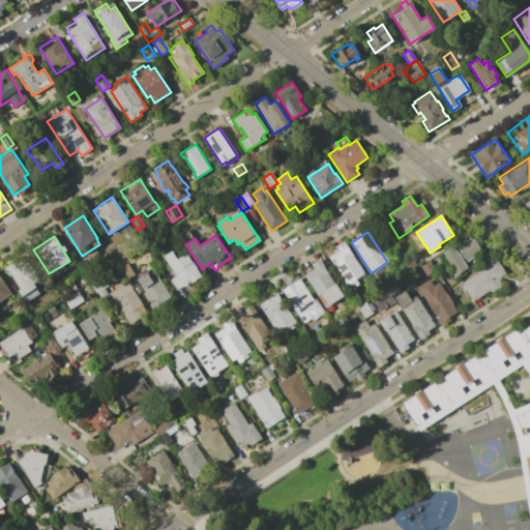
[(454,248),(472,236),(482,252),(465,263),(468,268),(455,275),(441,254),(453,246),(454,248)]
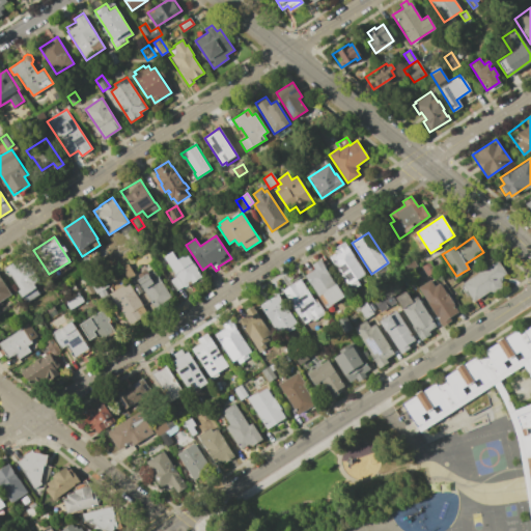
[(337,252),(334,248),(344,242),(365,274),(347,285),(329,257),(337,252)]
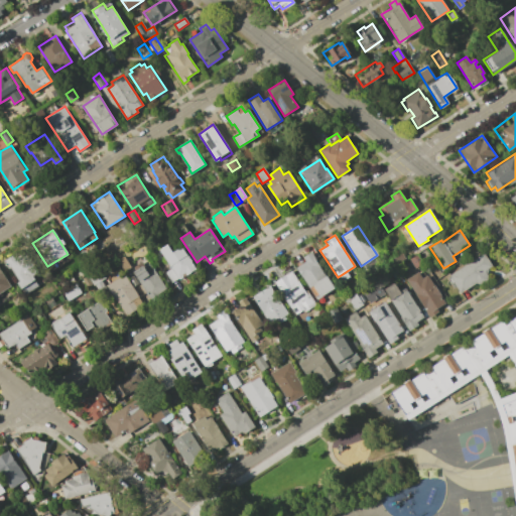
[(181,247),(196,268),(179,279),(178,278),(172,282),(165,272),(171,268),(159,250),(167,245),(172,252),(181,247)]
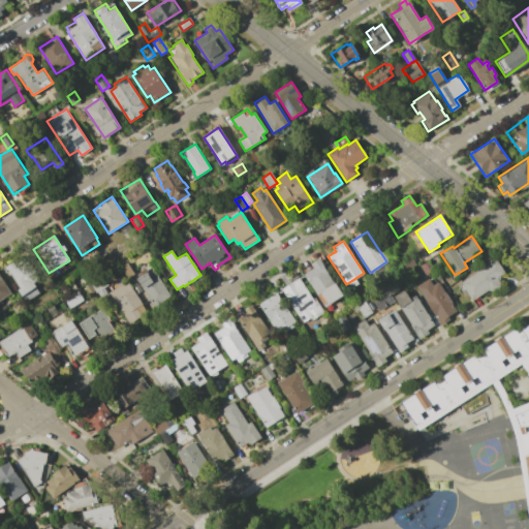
[(40,278),(33,283),(35,286),(22,296),(18,290),(20,288),(10,275),(9,276),(4,268),(24,254),(40,278)]
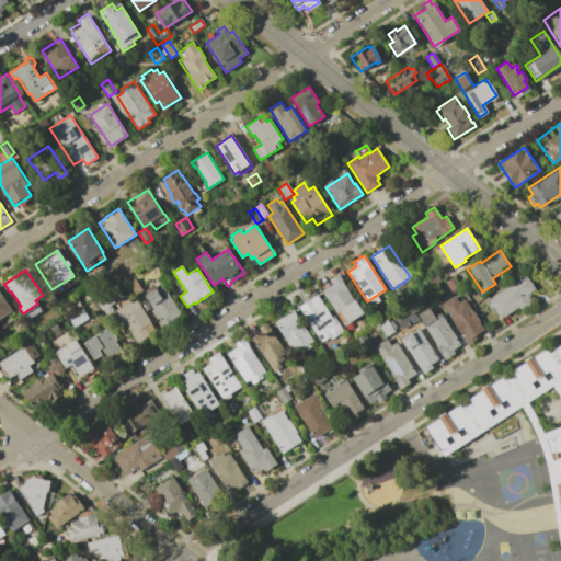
[(132,274),(141,290),(135,295),(125,278),(132,274)]
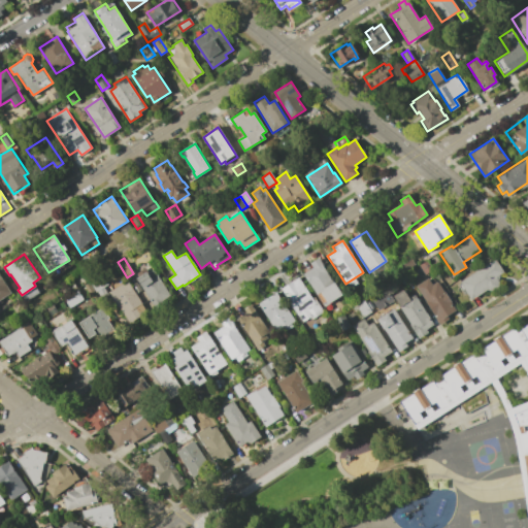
[(312,268),(309,263),(318,258),(342,297),(325,308),(303,274),(312,268)]
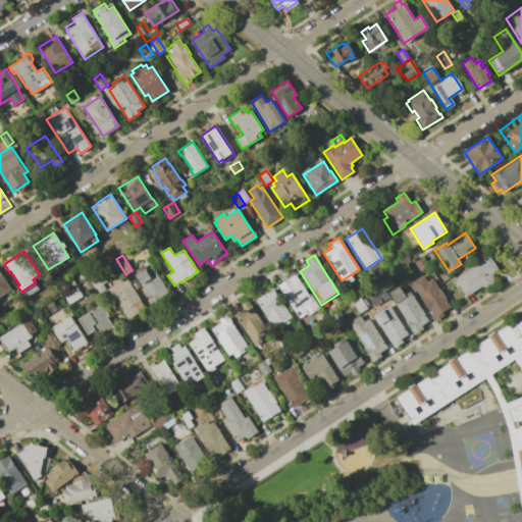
[(407,256),(410,261),(400,268),(396,262),(407,256)]
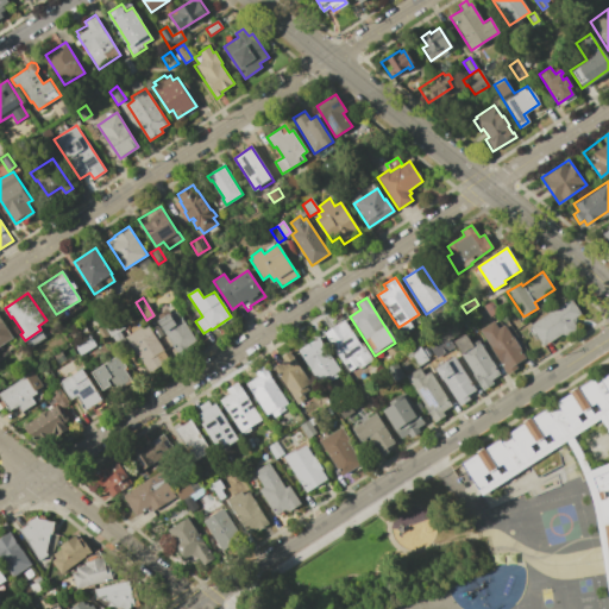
[(563,333),(544,346),(529,325),(571,299),(581,314),(577,316),(576,322),(576,328),(575,333),(571,334),(566,336),(563,333)]
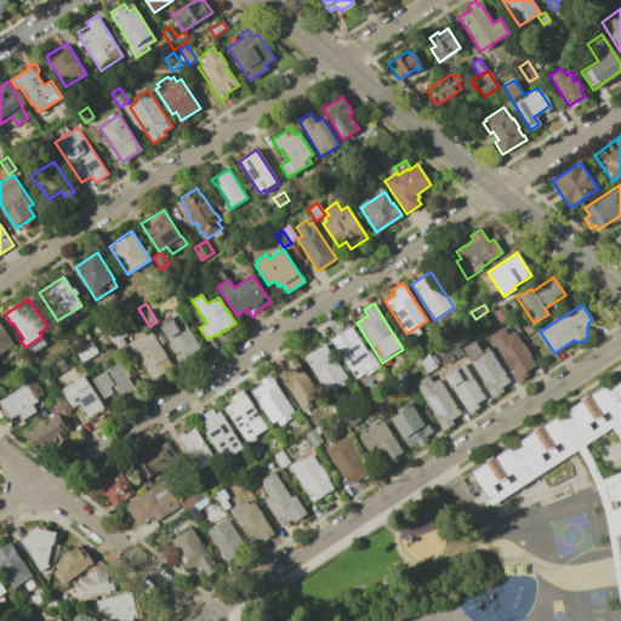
[(501,323),(494,312),(502,306),(510,317),(501,323)]
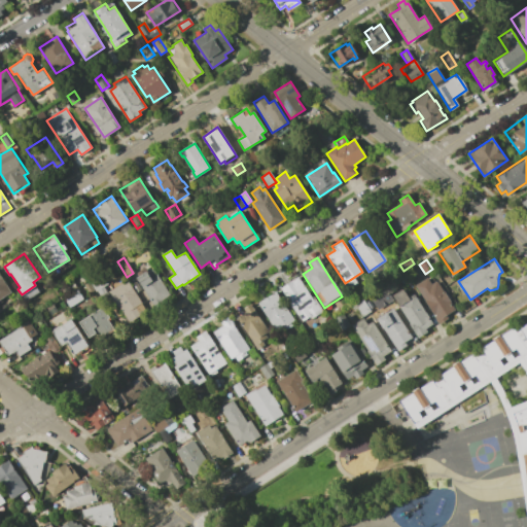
[(155,309),(142,286),(137,277),(139,276),(137,273),(145,268),(148,272),(153,269),(169,293),(162,299),(165,303),(155,309)]
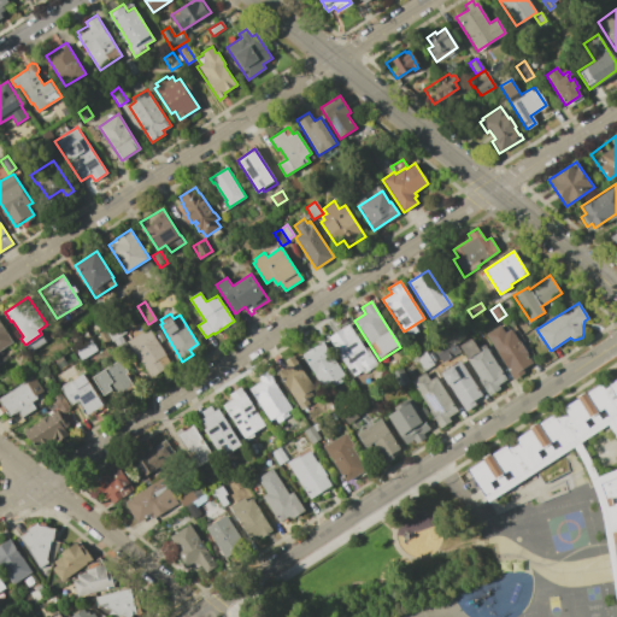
[(0,322),(13,342),(0,351),(0,322)]
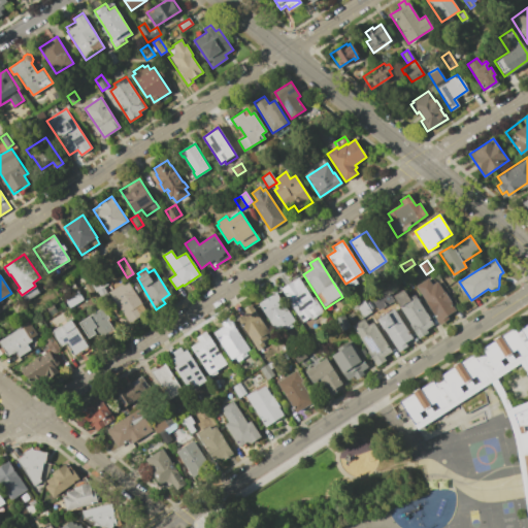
[(406,288),(401,279),(407,275),(413,284),(406,288)]
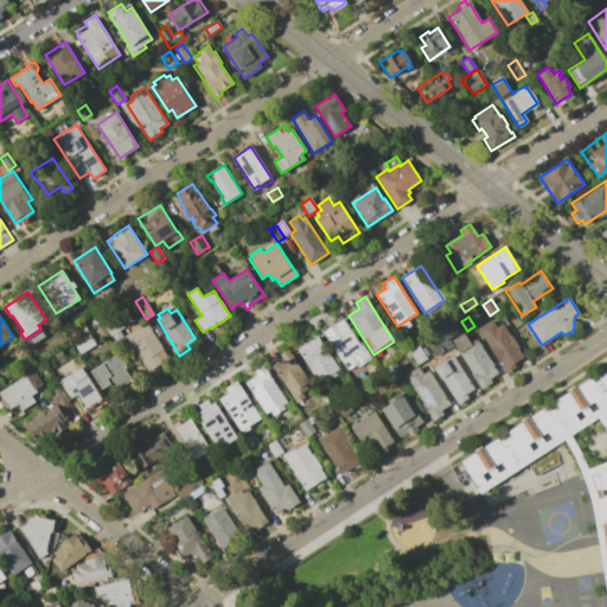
[(109,336),(103,326),(119,318),(125,326),(119,330),(122,336),(115,340),(112,334),(109,336)]
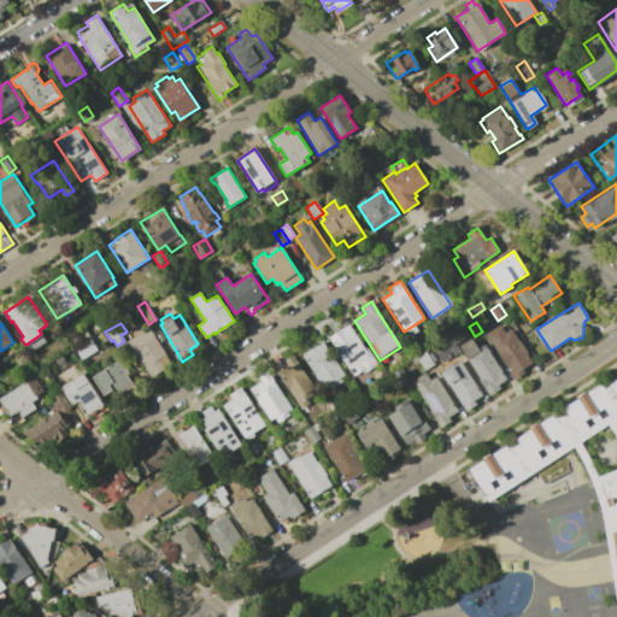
[(365,348),(366,347),(378,364),(364,374),(362,370),(353,376),(328,338),(348,324),(365,348)]
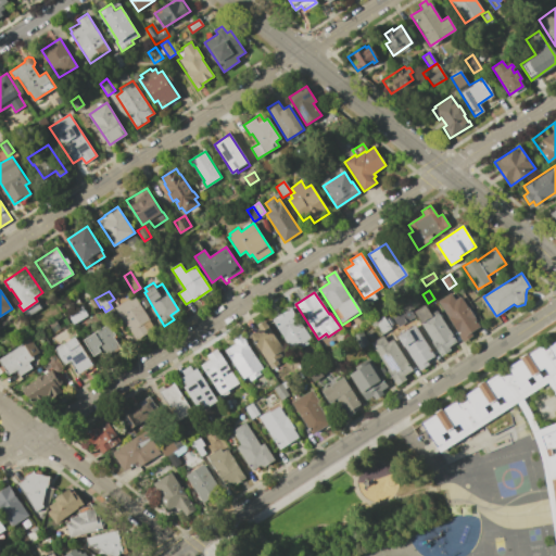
[(455,300),(460,297),(480,326),(470,332),(472,336),(464,341),(438,302),(451,293),(455,300)]
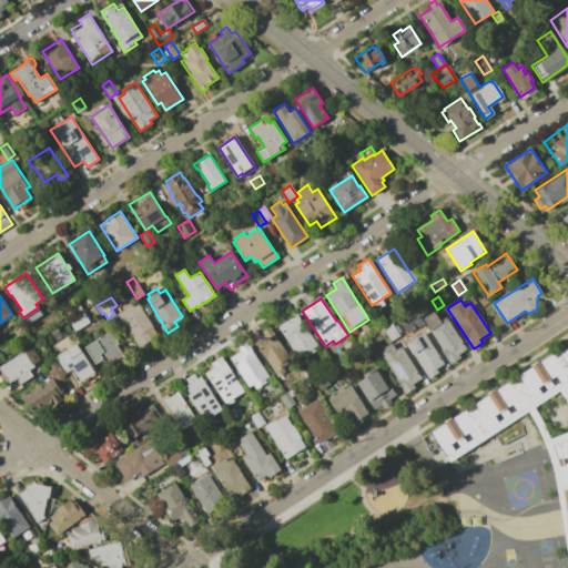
[(158,335),(140,347),(129,331),(127,332),(117,314),(137,302),(158,335)]
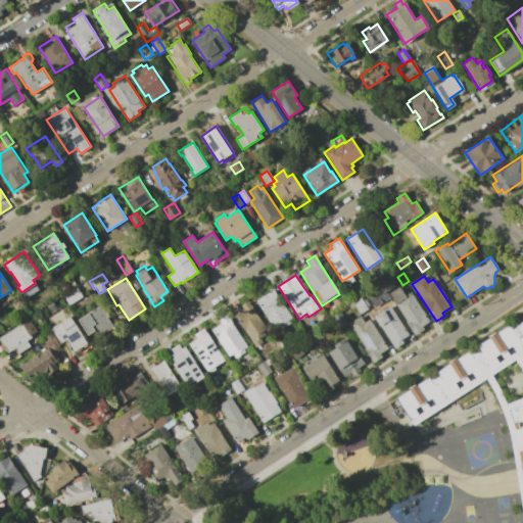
[(88,291),(82,283),(87,280),(92,288),(88,291)]
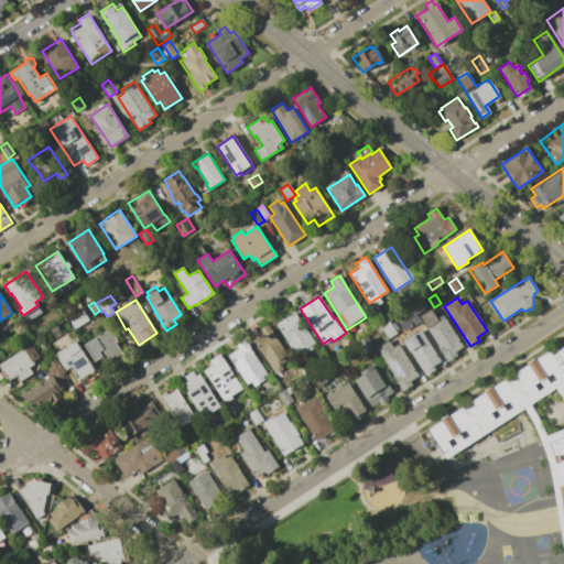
[(455,353),(457,355),(447,361),(437,347),(438,346),(420,316),(431,310),(437,320),(443,315),(464,347),(455,353)]
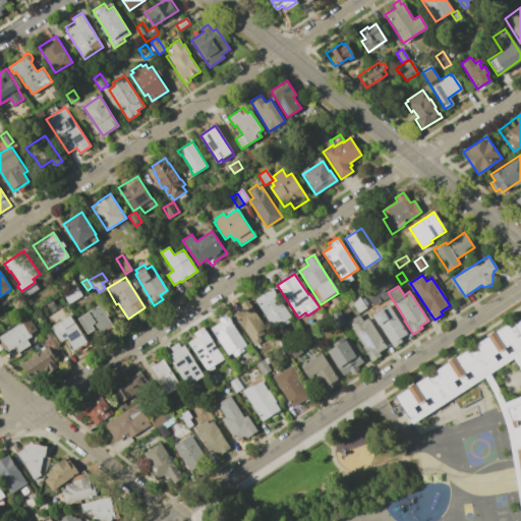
[(81,296),(68,304),(63,295),(76,287),(81,296)]
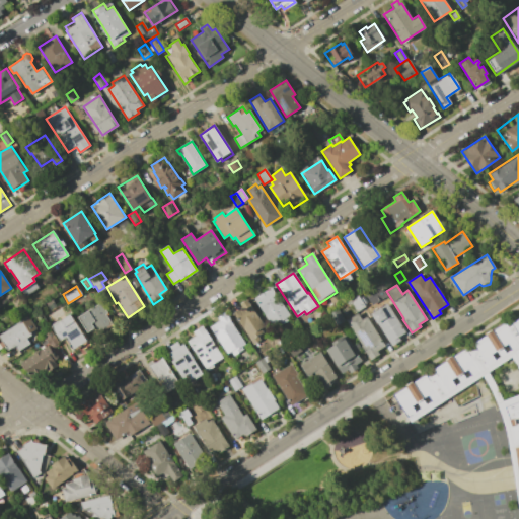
[(278,323),(273,326),(254,298),(272,287),(290,315),(286,318),(288,321),(280,326),(278,323)]
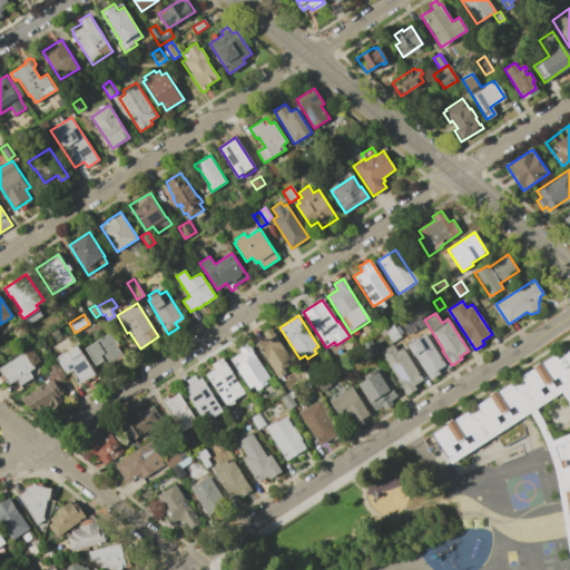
[(438,371),(440,374),(430,381),(408,345),(423,335),(413,320),(420,315),(431,332),(426,335),(445,365),(438,371)]
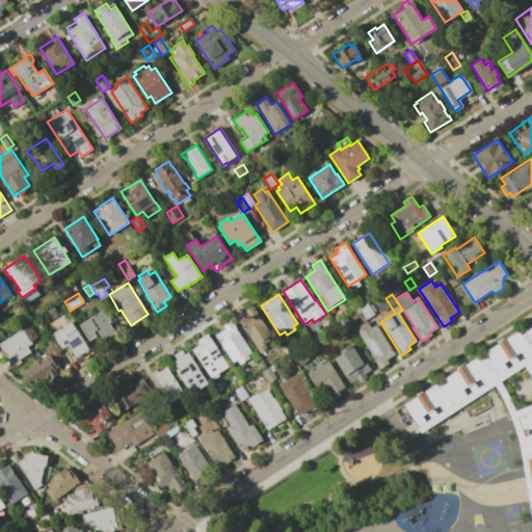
[(363,321),(355,310),(367,302),(374,314),(363,321)]
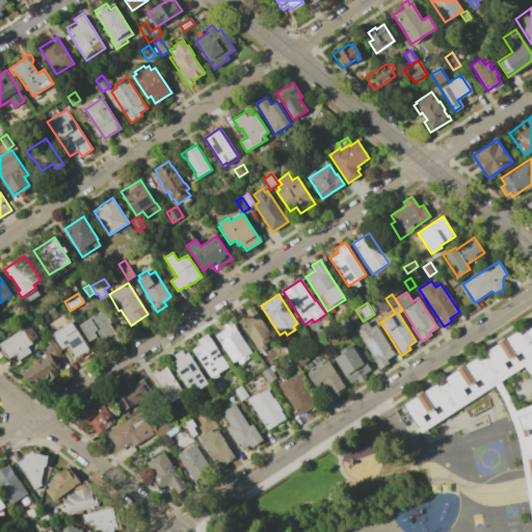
[(267,337),(269,341),(264,344),(267,348),(261,352),(240,321),(248,315),(246,312),(254,307),(271,335),(267,337)]
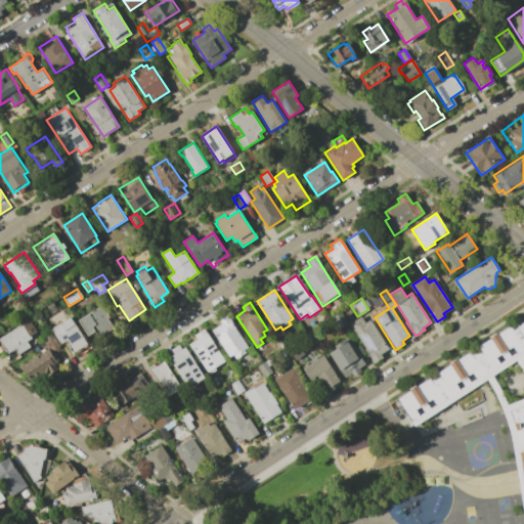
[(78,320),(101,305),(107,316),(106,317),(114,329),(98,338),(94,332),(87,336),(78,320)]
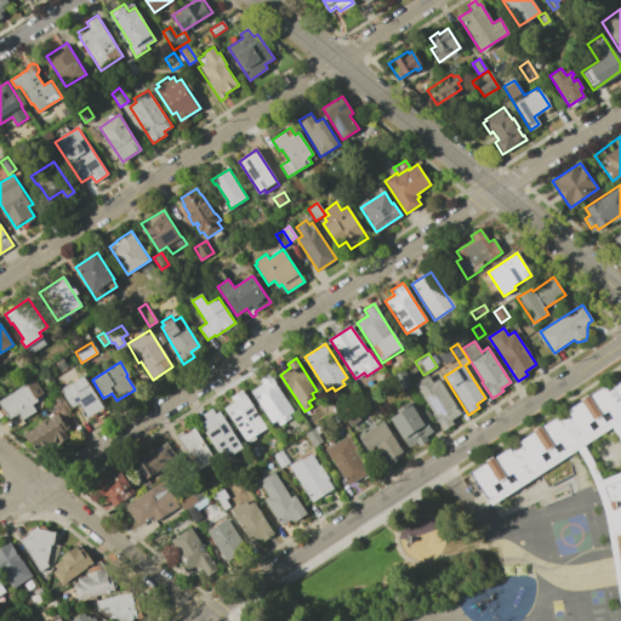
[(403,389),(394,376),(404,371),(412,383),(403,389)]
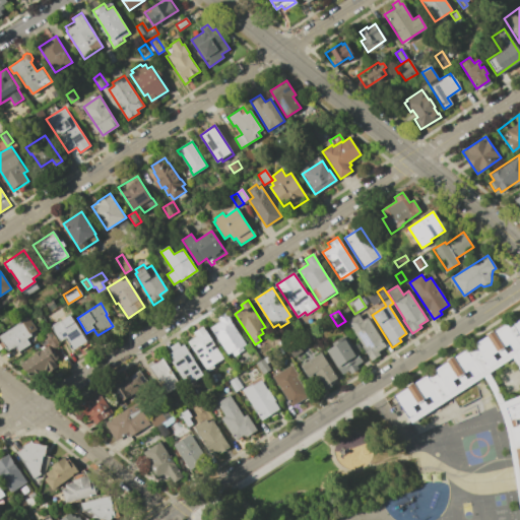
[(246,344),(243,347),(244,349),(235,355),(232,351),(228,354),(210,328),(220,321),(217,317),(226,312),(232,320),(231,320),(246,344)]
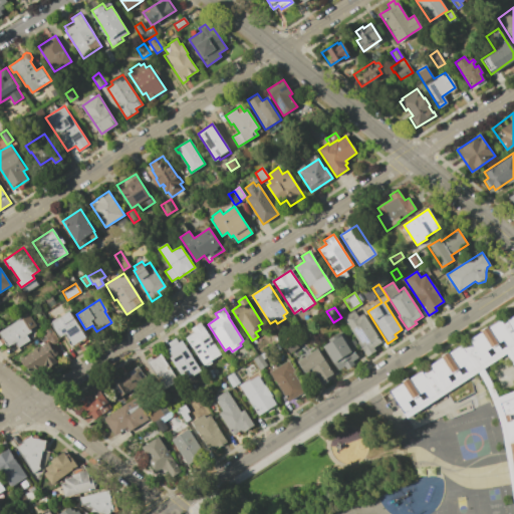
[(381,342),(372,347),(375,351),(366,356),(357,342),(358,342),(342,317),(353,310),(357,316),(362,313),(381,342)]
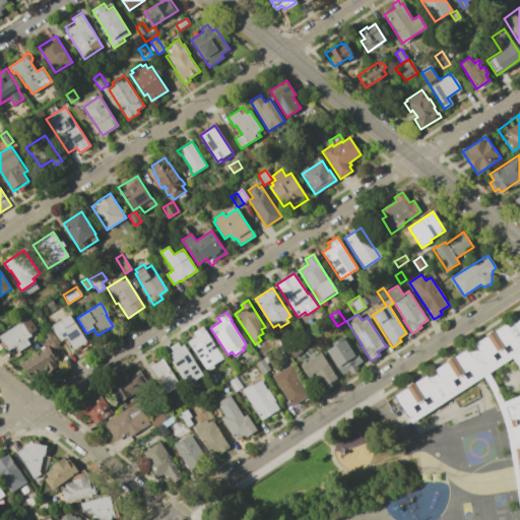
[(86,341),(73,350),(65,338),(60,341),(51,328),(70,316),(86,341)]
